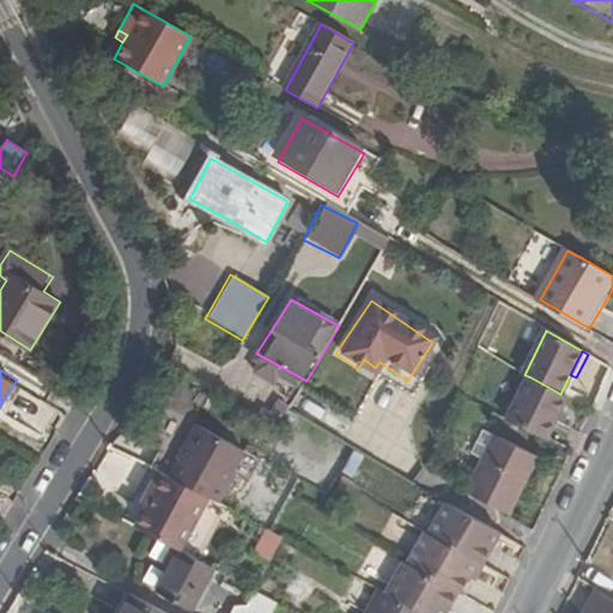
[(509,420),(546,438),(568,396),(560,394),(530,377),(509,420)]
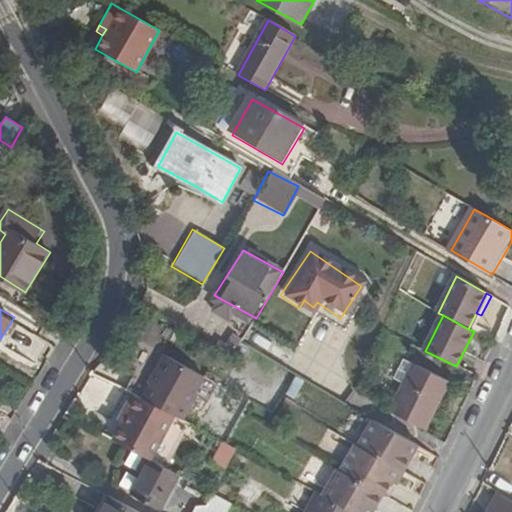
[(206,374),(167,352),(153,373),(157,375),(152,383),(144,398),(181,418),(184,419),(198,395),(195,394),(206,374)]
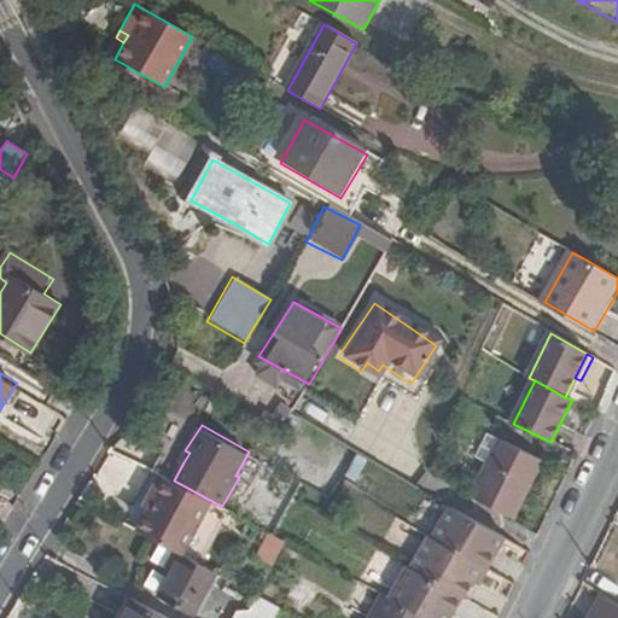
[(541,460),(501,439),(470,497),(513,520),(541,460)]
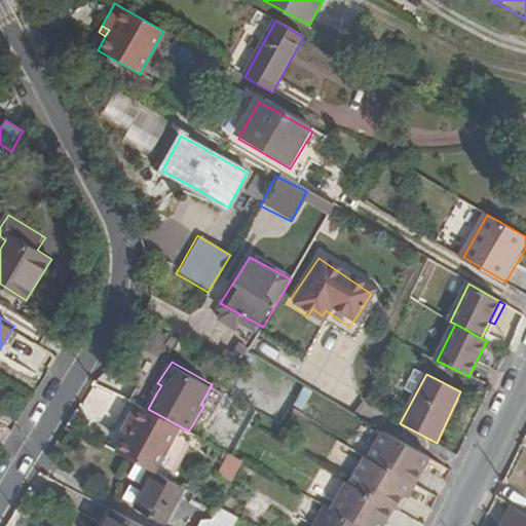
[(147,389),(139,404),(148,409),(156,393),(147,389)]
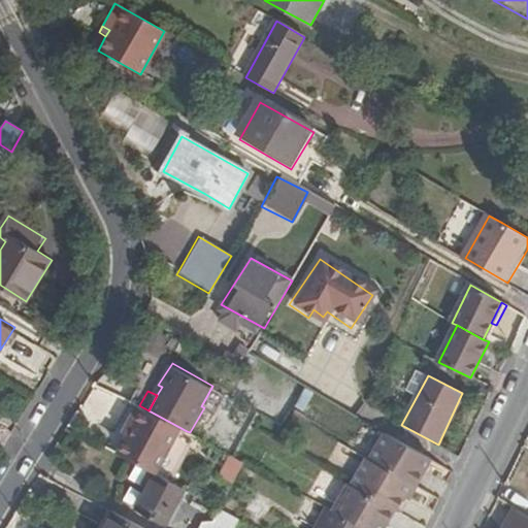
[(149,410),(139,405),(112,452),(154,473),(172,484),(192,449),(180,442),(187,431),(149,410)]
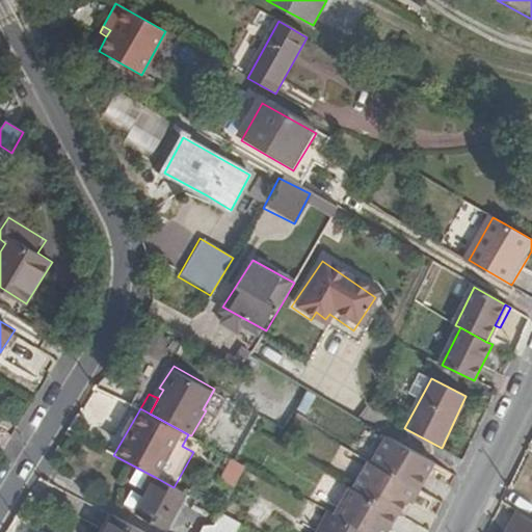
[(429,475),(434,464),(386,435),(371,461),(417,488),(425,473),(429,475)]
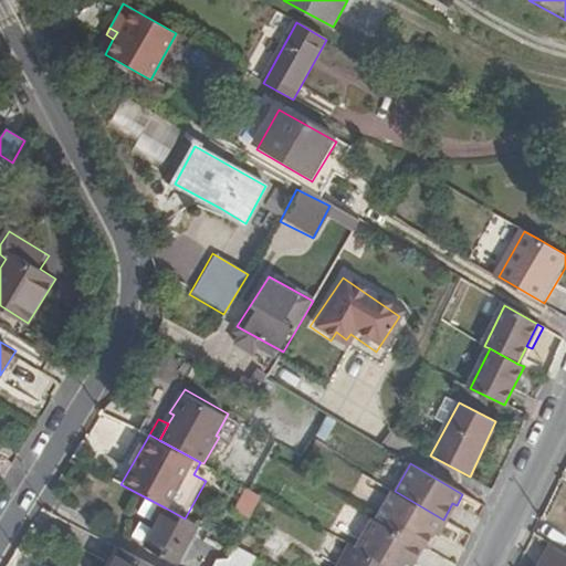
[(263,496),(252,490),(248,488),(237,509),(251,516),(263,496)]
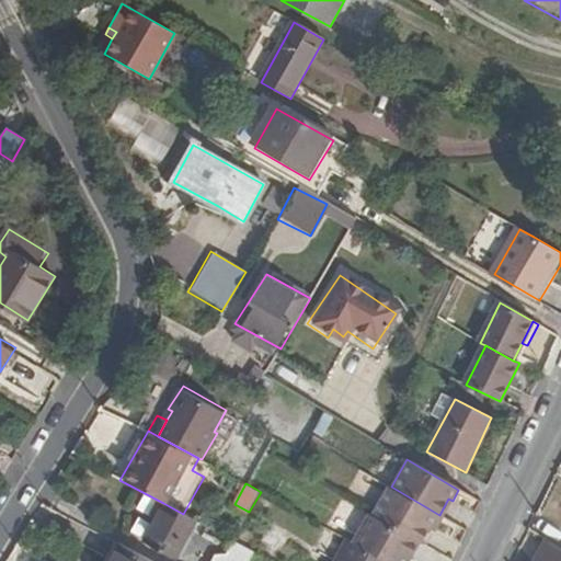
[(381,500),(428,527),(430,523),(435,526),(441,515),(439,515),(391,487),(389,485),(381,500)]
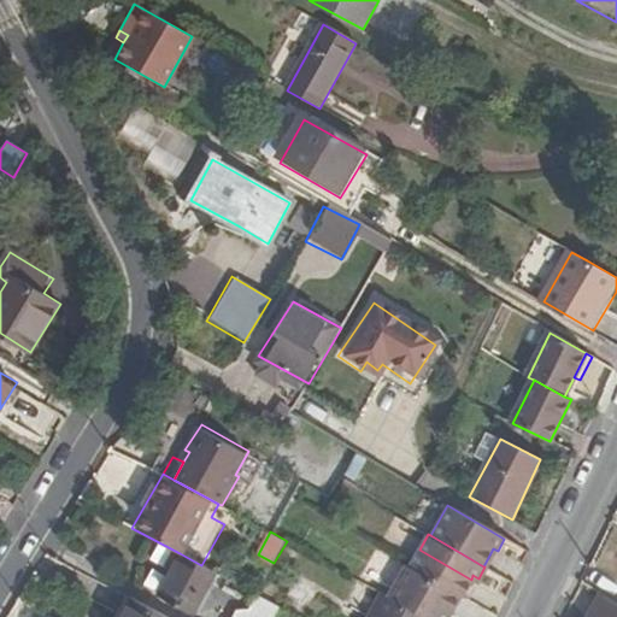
[(460,599),(471,580),(419,550),(410,569),(456,595),(460,599)]
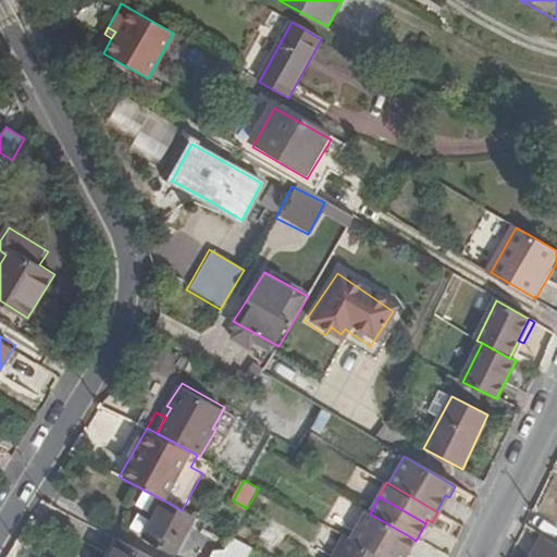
[(182,510),(162,499),(153,515),(158,518),(147,536),(176,554),(196,518),(182,510)]
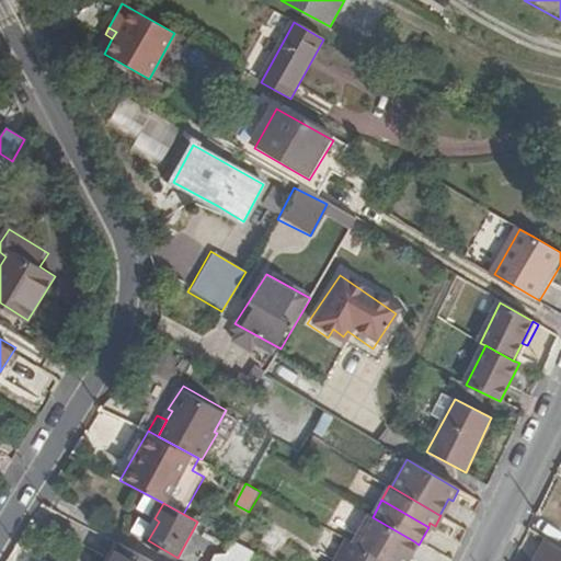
[(388,560),(409,560),(412,557),(408,554),(414,541),(373,517),(367,515),(353,542),(388,560)]
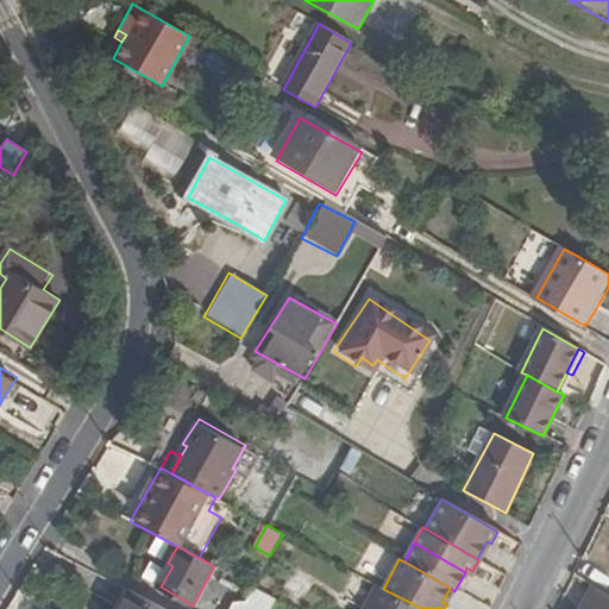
[(595,589),(602,592),(608,579),(608,575),(582,559),(573,576),(595,589)]
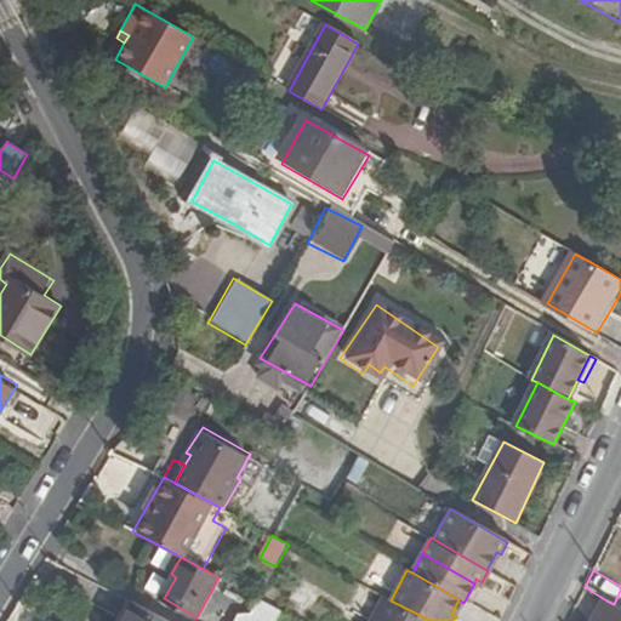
[(429,620),(391,600),(386,597),(372,620),(429,620)]
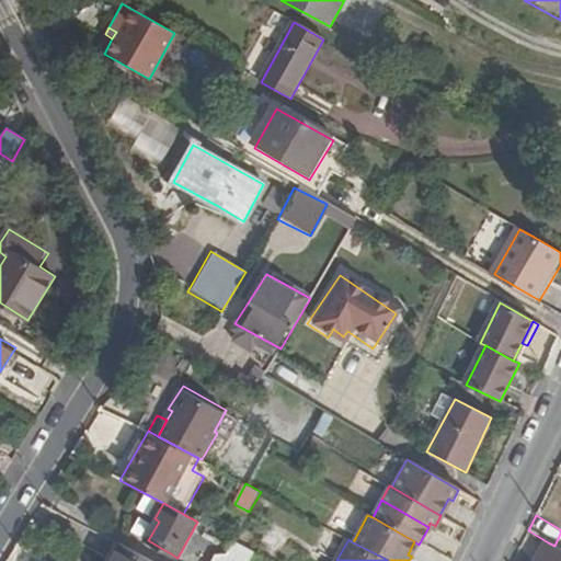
[(560,560),(560,549),(554,546),(548,542),(537,560),(560,560)]
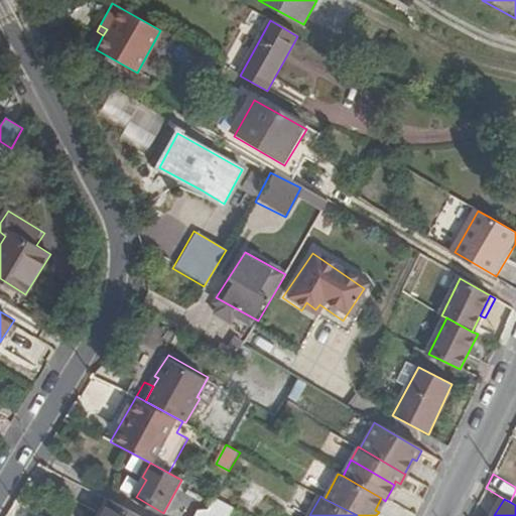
[(138,515),(109,501),(101,515),(138,515)]
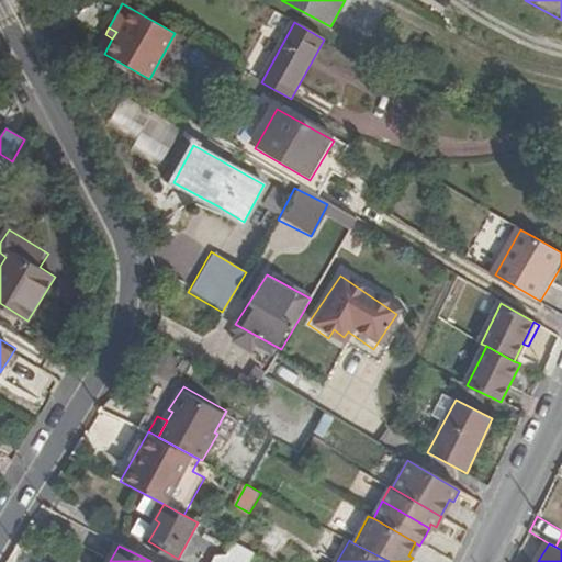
[(249,561),(255,552),(245,547),(236,561),(225,557),(215,559),(213,561),(249,561)]
